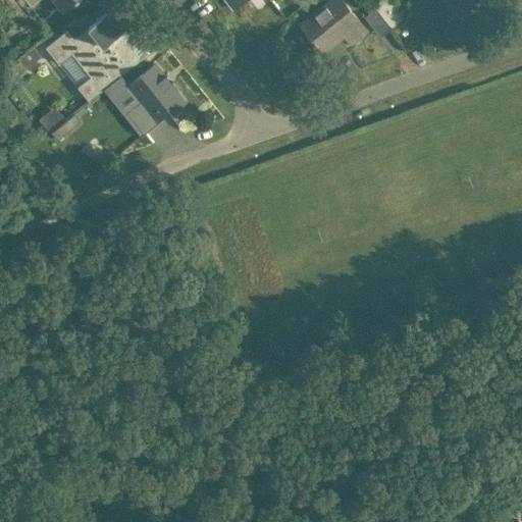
[(29,0),(32,3),(36,0),(56,0),(59,3),(49,11),(61,27),(94,3),(91,0),(29,0)]
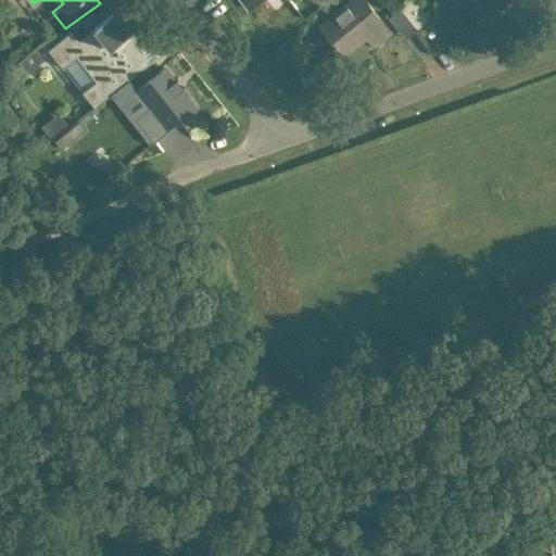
[(374,45),(391,32),(365,0),(351,0),(320,25),(335,42),(332,45),(336,49),(338,47),(343,54),(366,36),(374,45)]
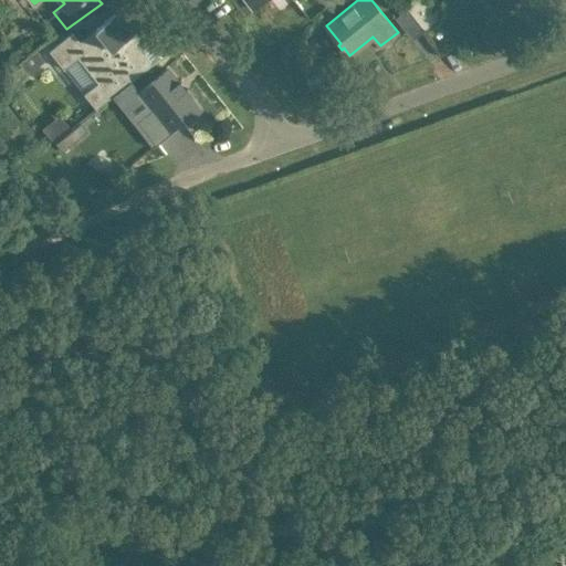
[(486,0),(499,16),(517,0),(486,0)]
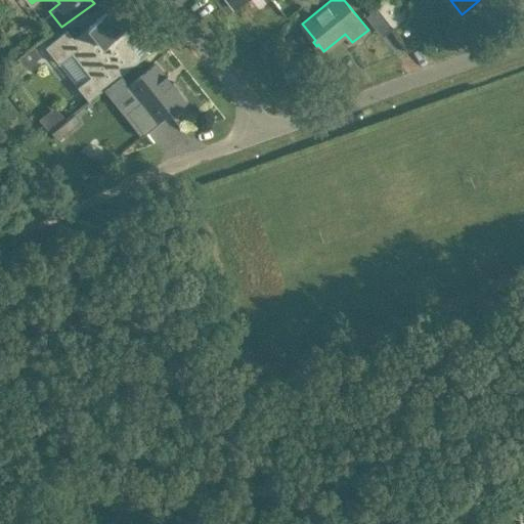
[(406,17),(393,1),(380,11),(393,28),(406,17)]
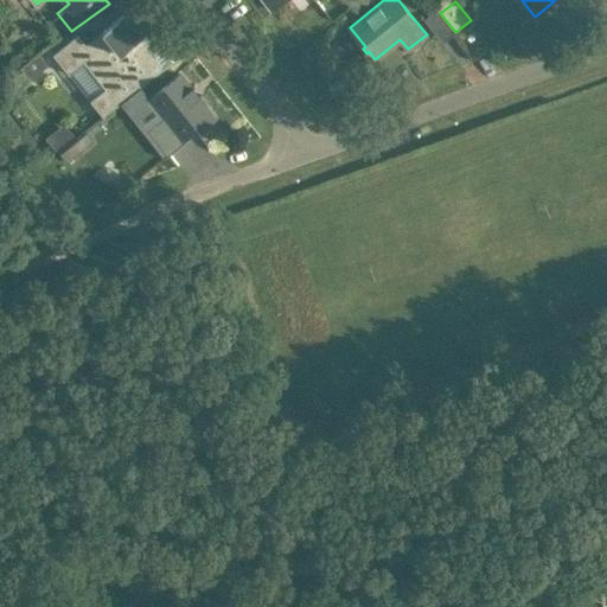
[(172,43),(157,24),(146,32),(127,10),(85,44),(77,33),(55,51),(70,70),(90,53),(113,82),(98,95),(112,110),(172,63),(163,51),(172,43)]
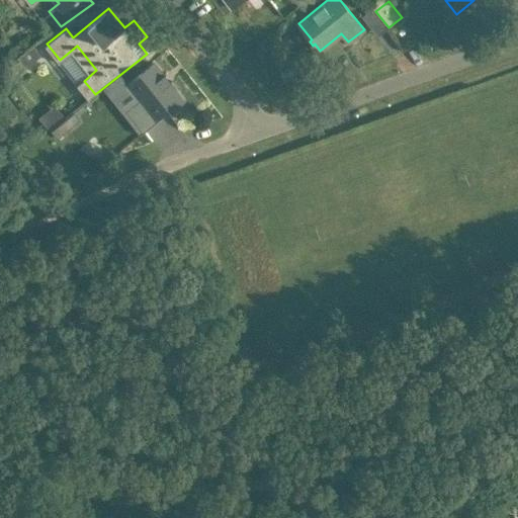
[(33,45),(17,57),(25,68),(41,56),(33,45)]
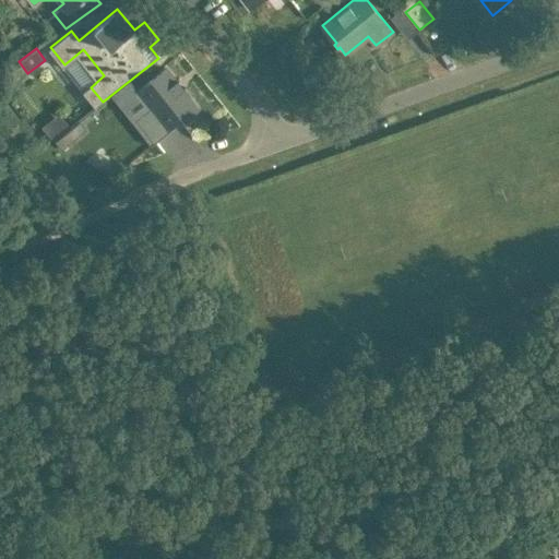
[(138,91),(152,108),(167,127),(167,128),(178,119),(180,121),(198,107),(166,68),(138,91)]
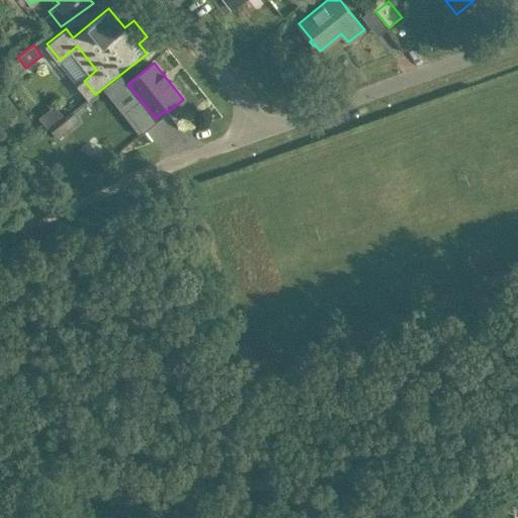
[(48,133),(54,140),(80,118),(74,111),(48,133)]
